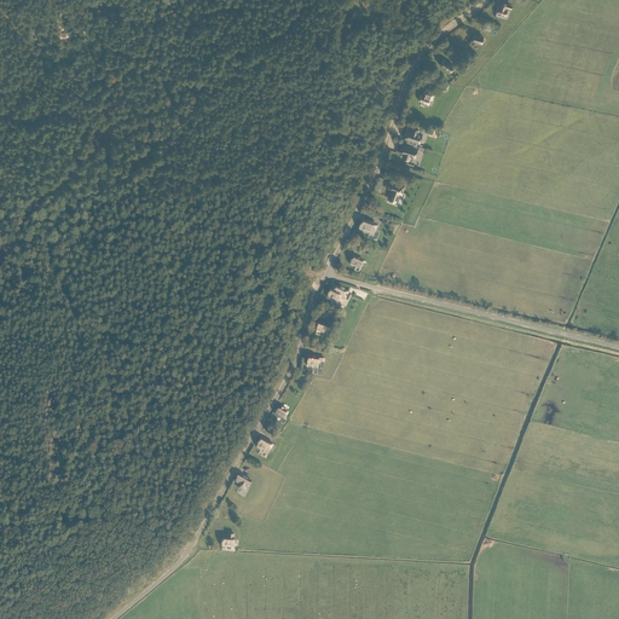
[(509,1),(508,1),(507,4),(501,1),(499,7),(497,7),(496,13),(505,16),(507,10),(510,11),(510,9),(512,9),(512,6),(509,5),(509,1)]
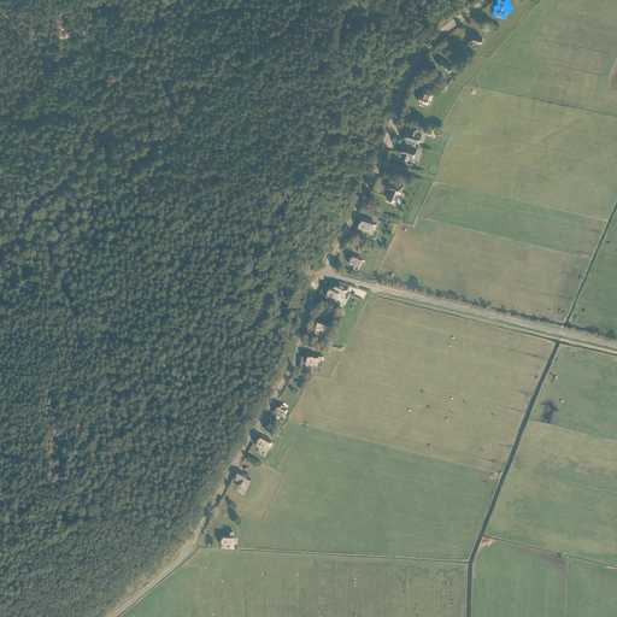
[(448,72),(452,66),(442,60),(439,65),(448,72)]
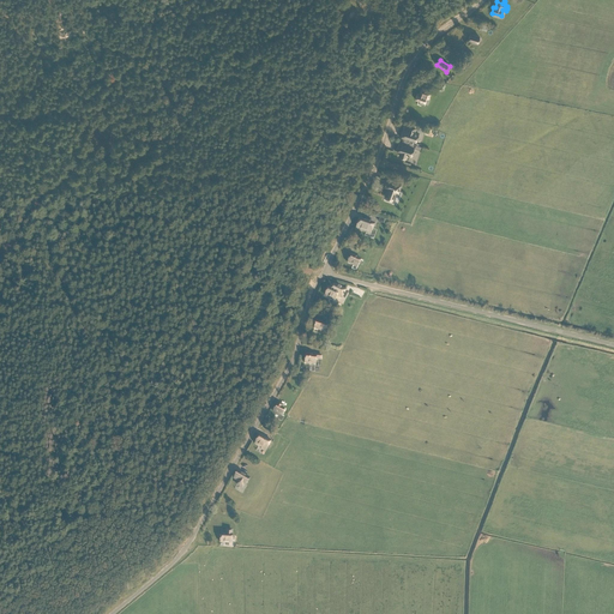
[(431,94),(421,90),(419,95),(417,94),(415,100),(423,103),(426,98),(428,98),(431,94)]
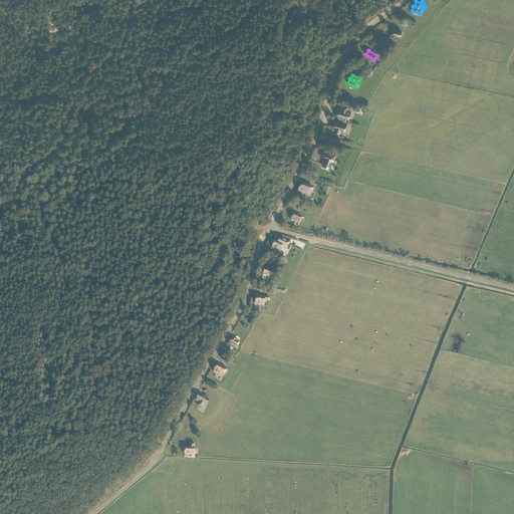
[(338,115),(337,118),(345,120),(346,118),(347,118),(350,111),(346,110),(347,107),(342,106),(341,108),(338,107),(336,114),(338,115)]
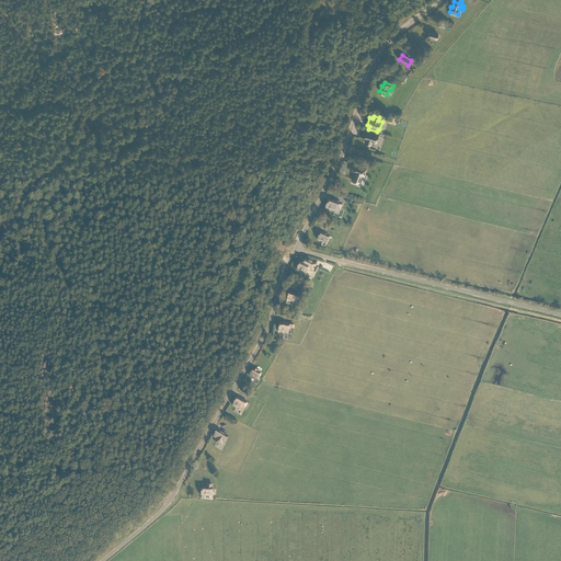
[(368,132),(365,130),(363,138),(366,139),(365,142),(370,145),(371,141),(375,142),(378,135),(377,135),(377,132),(368,129),(368,132)]
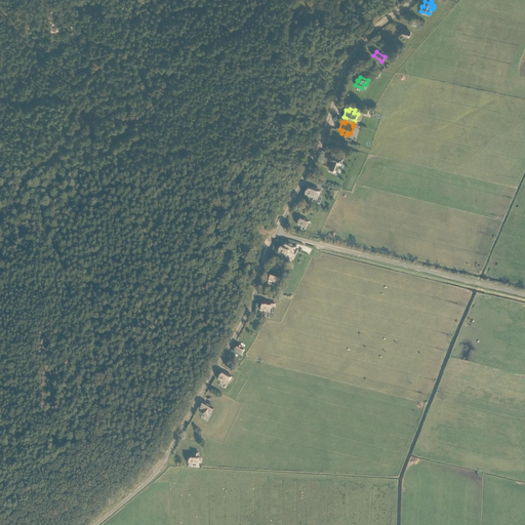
[(330,154),(328,160),(332,161),(329,168),(335,171),(338,164),(340,164),(342,158),(335,156),(335,155),(330,154)]
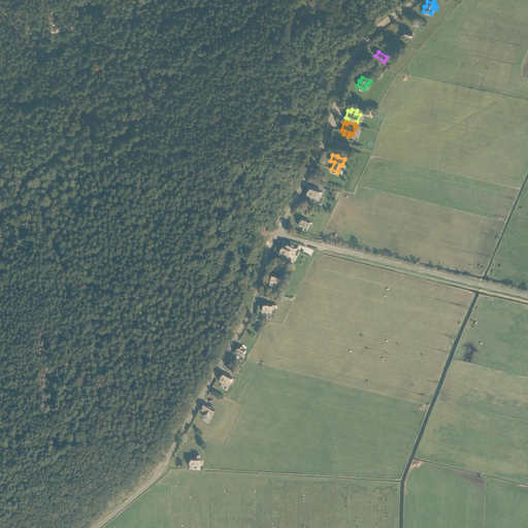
[(317,192),(309,189),(307,194),(306,197),(319,201),(322,193),(317,192)]
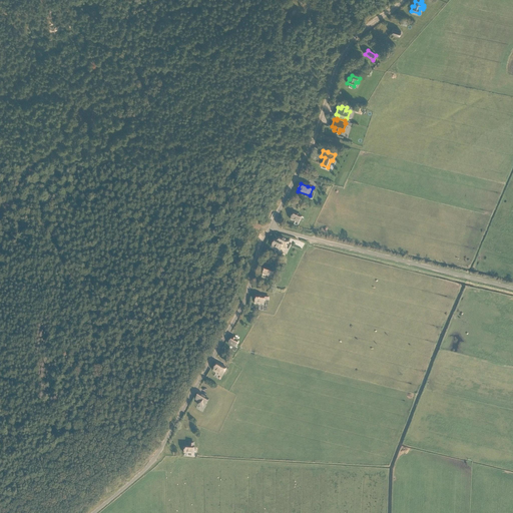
[(288,242),(279,238),(277,242),(275,241),(272,247),(280,251),(282,247),(285,249),(288,242)]
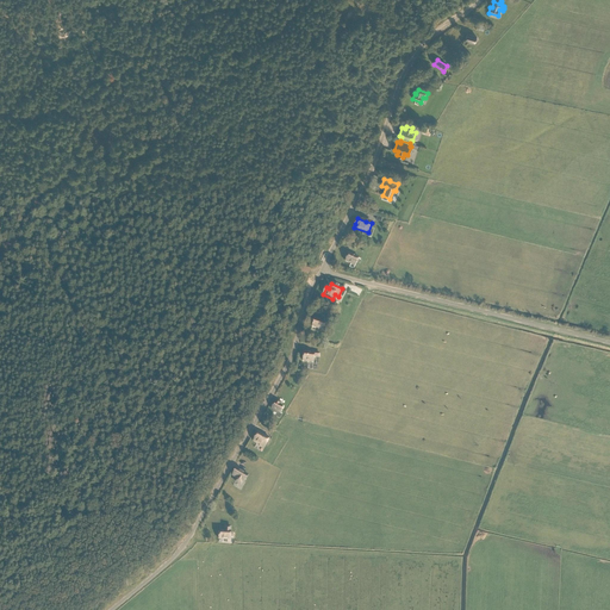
[(323,330),(325,324),(315,319),(312,327),(323,330)]
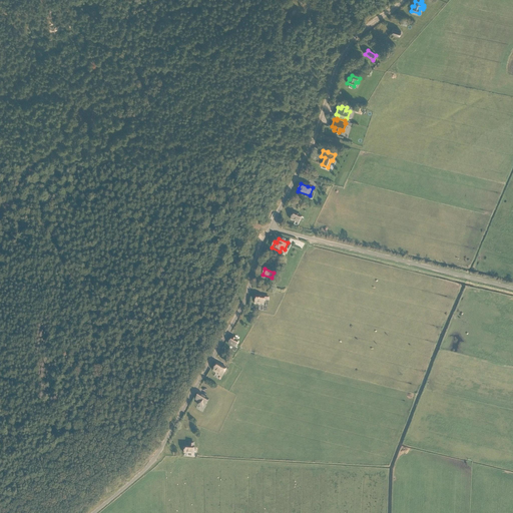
[(255,297),(254,304),(264,306),(264,301),(269,301),(269,298),(264,298),(264,299),(260,298),(260,297),(255,296),(255,297)]
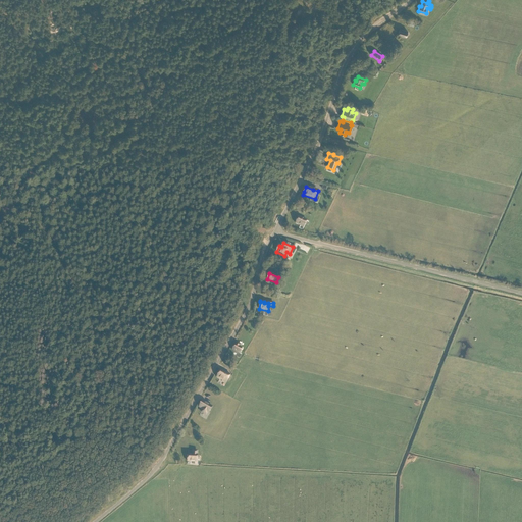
[(237,344),(236,346),(236,345),(232,350),(240,354),(243,349),(240,347),(240,346),(237,344)]
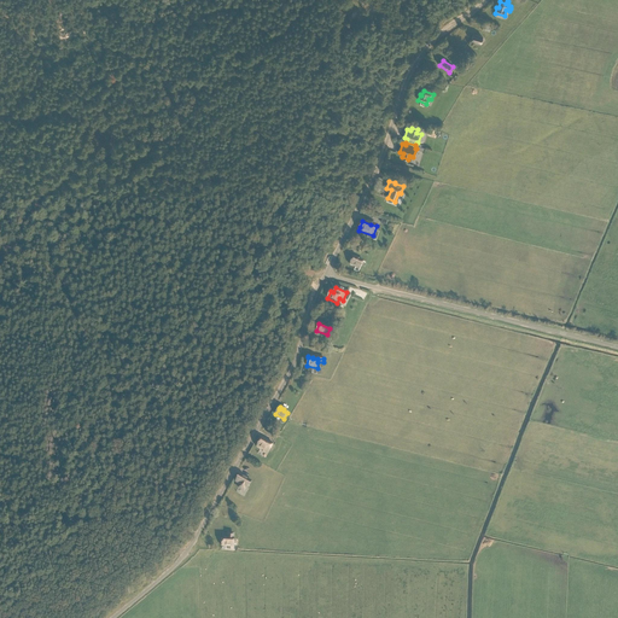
[(268,454),(270,450),(273,444),(262,438),(256,448),(268,454)]
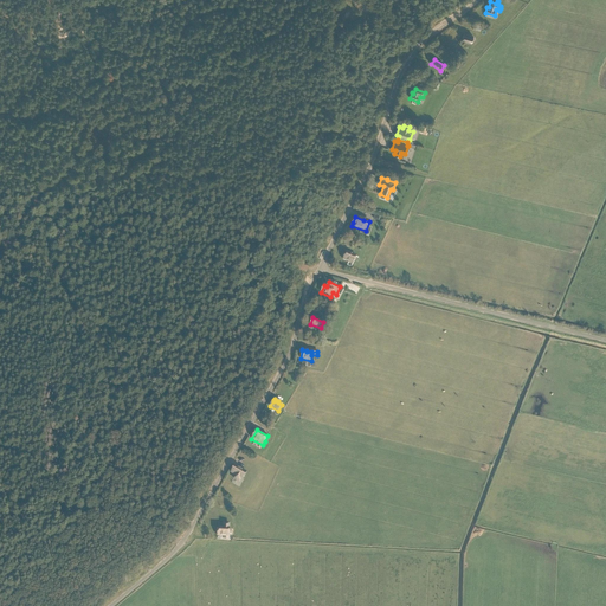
[(232,471),(237,475),(234,479),(239,482),(242,478),(243,478),(243,479),(246,474),(243,471),(234,466),(232,471)]
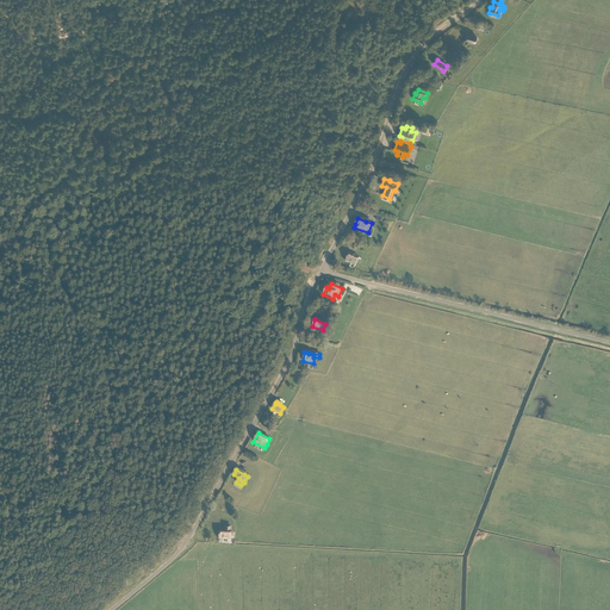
[(225,531),(219,531),(219,540),(230,540),(230,533),(230,528),(225,527),(225,531)]
